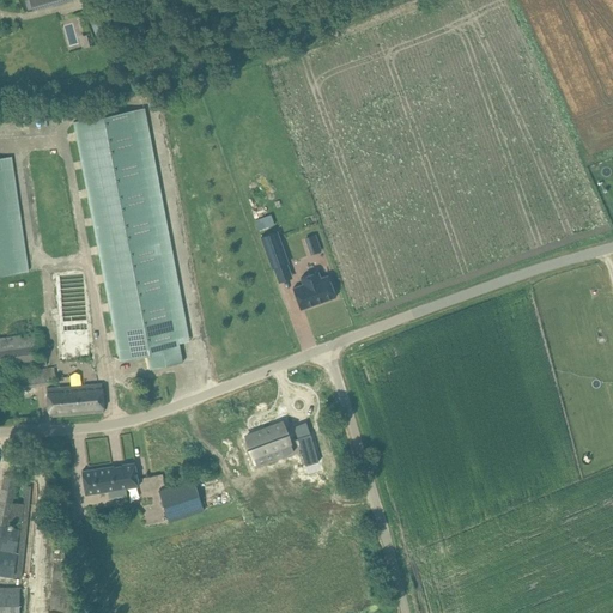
[(30,0),(34,10),(67,0),(30,0)]
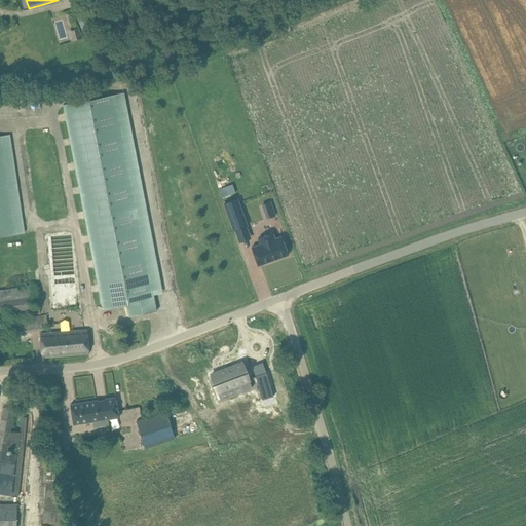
[(84,11),(76,14),(82,30),(90,27),(84,11)]
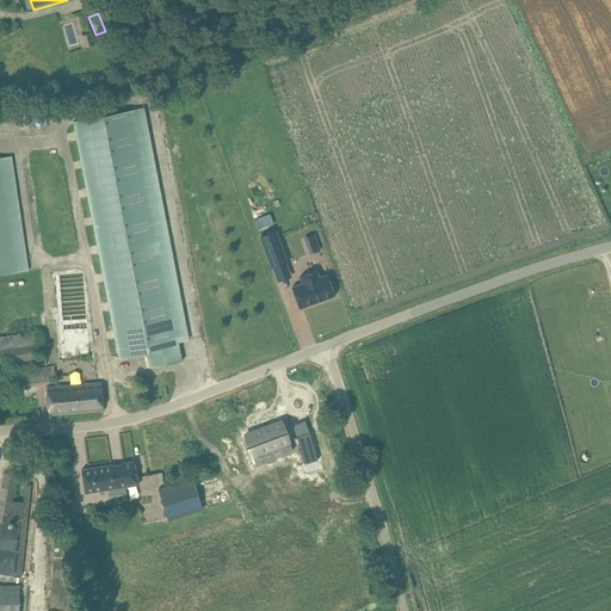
[(73,122),(117,347),(119,359),(147,355),(149,368),(181,362),(179,350),(178,341),(189,339),(144,107),(73,122)]
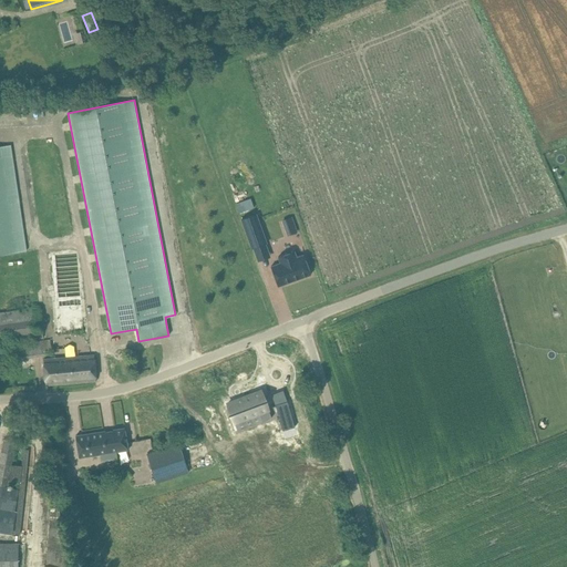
[(0,145),(0,254),(27,250),(11,144),(0,145)]
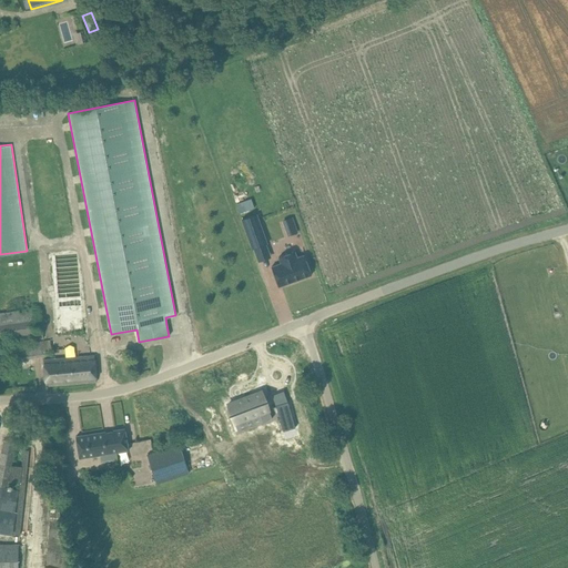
[(251,200),(236,204),(240,213),(254,209),(251,200)]
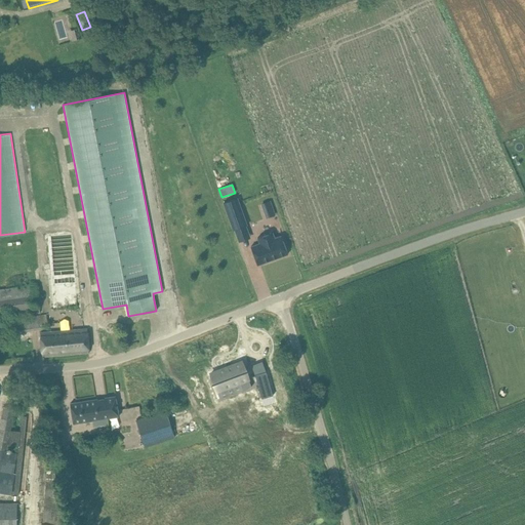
[(237,198),(224,203),(233,231),(236,230),(244,227),(247,226),(237,198)]
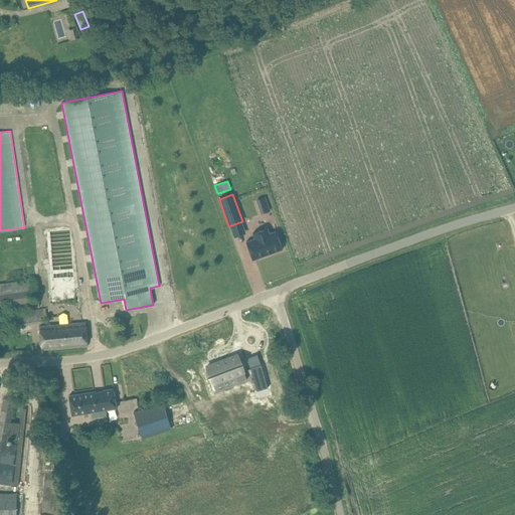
[(76,300),(73,228),(48,229),(52,302),(76,300)]
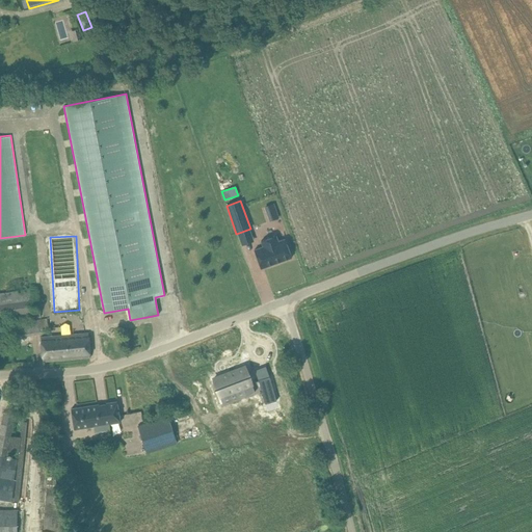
[(263,247),(254,250),(261,269),(292,258),(285,239),(278,241),(276,236),(261,241),(263,247)]
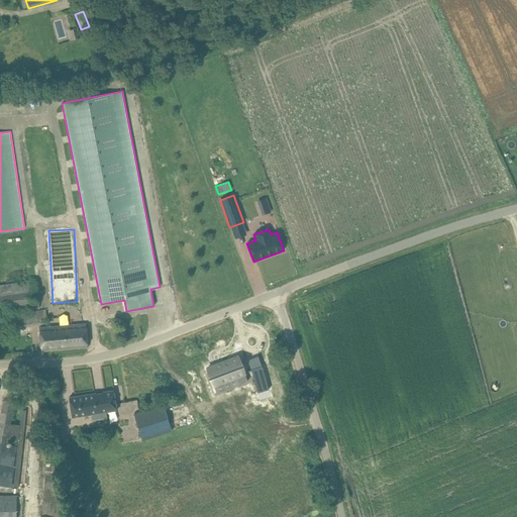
[(35,280),(0,285),(0,313),(39,309),(35,280)]
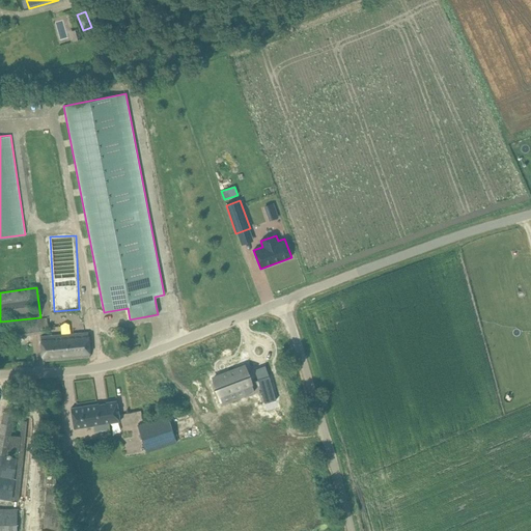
[(25,322),(6,325),(6,328),(8,338),(27,335),(25,322)]
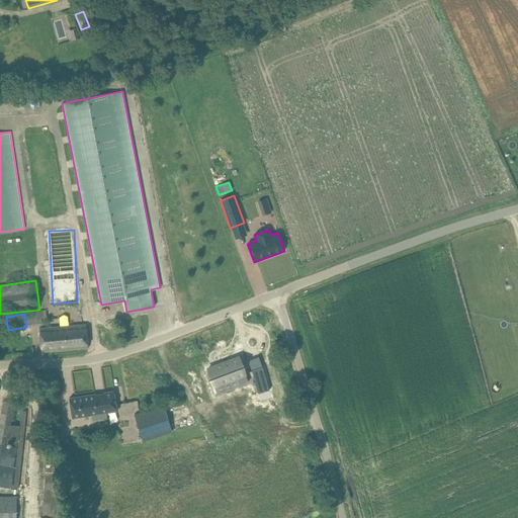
[(88,348),(86,325),(39,328),(41,352),(88,348)]
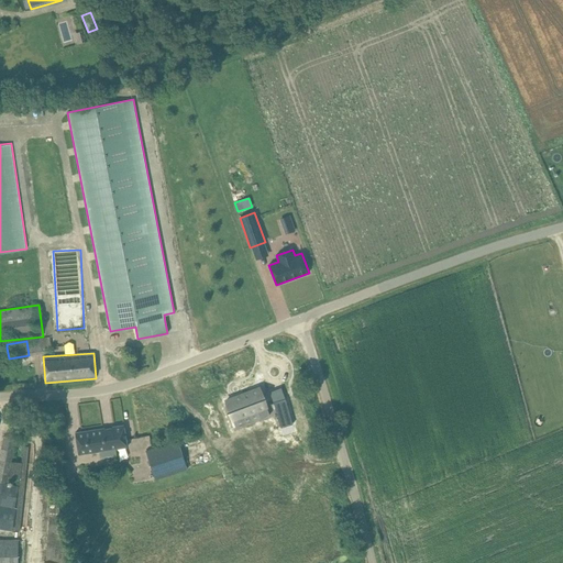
[(232,398),(225,401),(232,399),(235,407),(234,407),(235,409),(236,409),(239,417),(232,419),(235,428),(261,418),(269,415),(260,388),(232,398)]
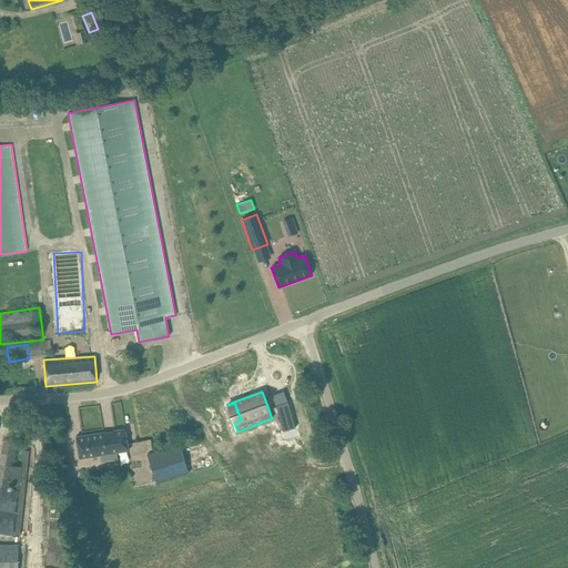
[(287,402),(275,406),(283,432),(295,427),(287,402)]
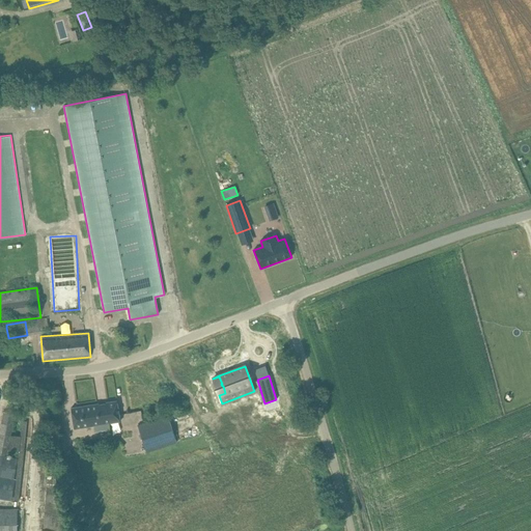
[(99,403),(71,409),(73,419),(74,428),(93,425),(109,423),(120,421),(118,411),(117,401),(106,402),(106,403),(99,404),(99,403)]
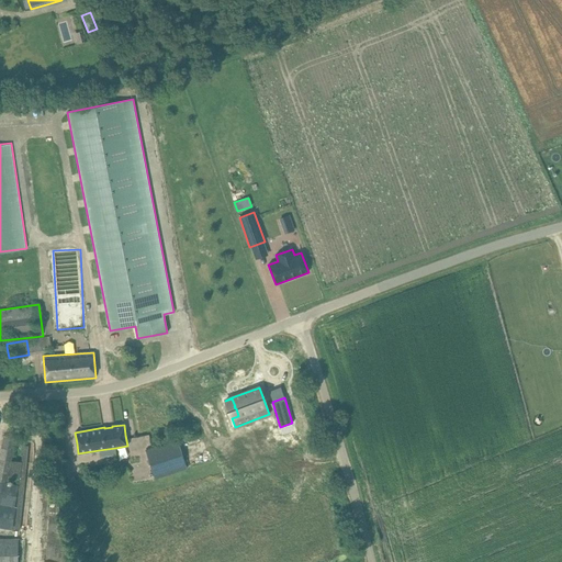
[(10,460),(11,451),(13,451),(13,449),(14,438),(3,436),(1,447),(0,453),(0,481),(8,482),(9,476),(10,460)]
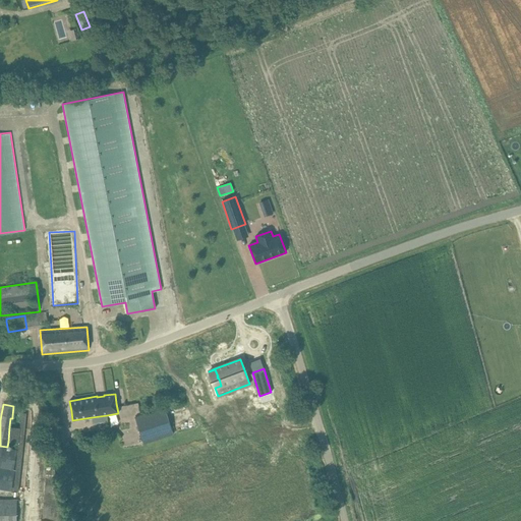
[(136,423),(143,444),(173,435),(165,408),(134,417),(136,423)]
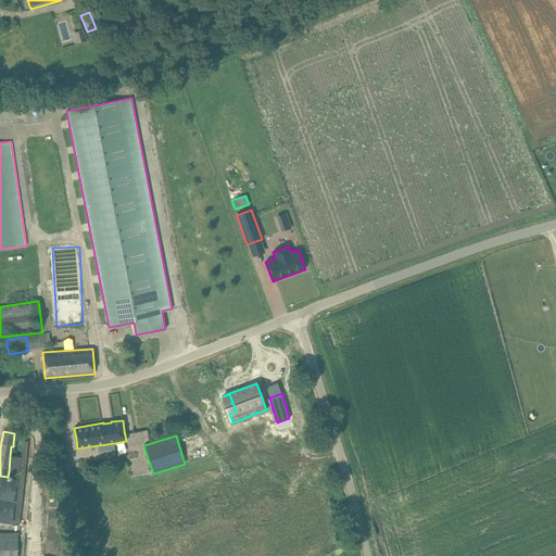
[(22,456),(10,455),(9,471),(20,472),(15,523),(20,525),(28,441),(23,440),(22,456)]
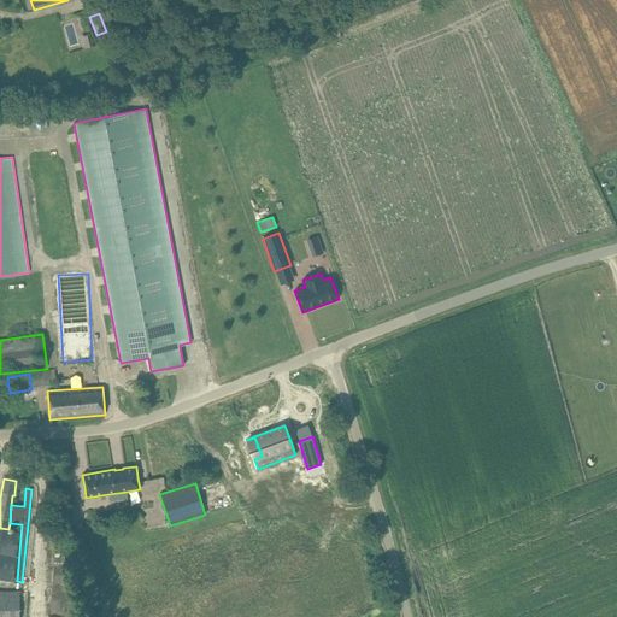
[(0,591),(0,616),(19,616),(21,592),(0,591)]
